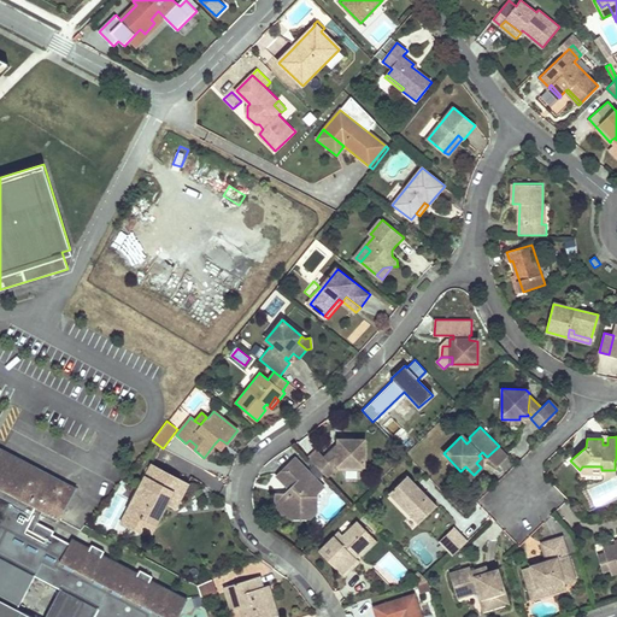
[(227,444),(219,439),(215,444),(222,450),(227,444)]
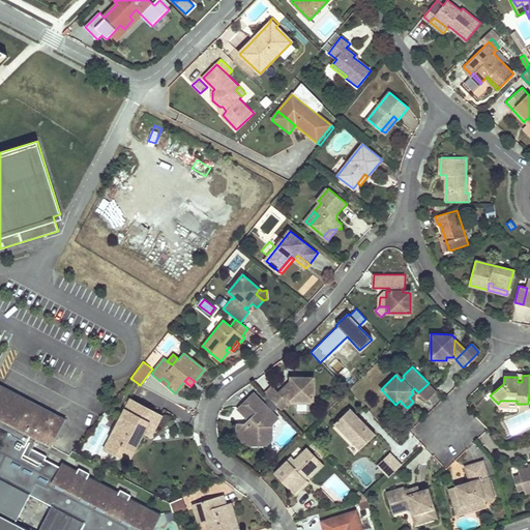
[(315,403),(315,377),(294,377),(292,379),(292,381),(291,395),(291,400),(297,400),(297,403),(305,403),(315,403)]
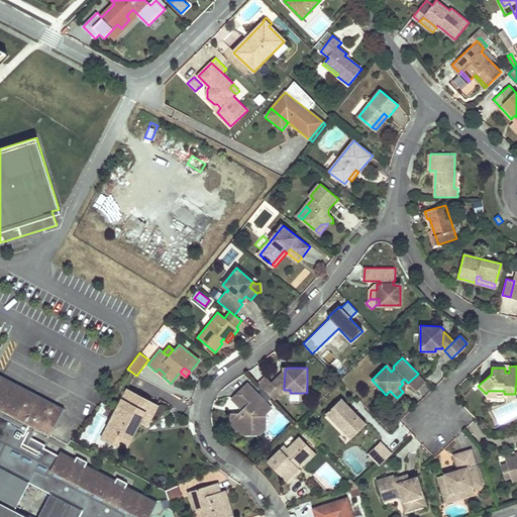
[(159,369),(156,372),(163,377),(165,374),(159,369)]
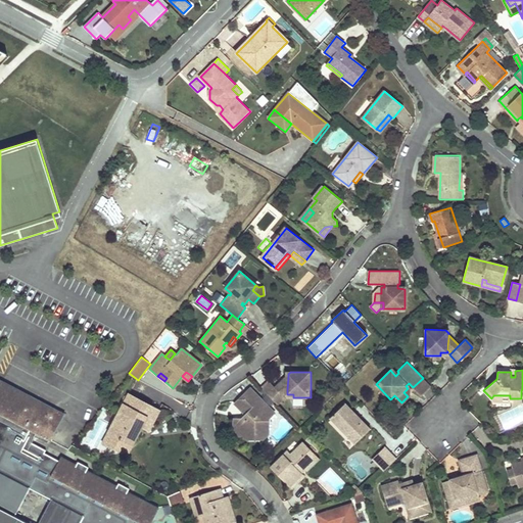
[(287,390),(288,376),(276,386),(283,394),(287,390)]
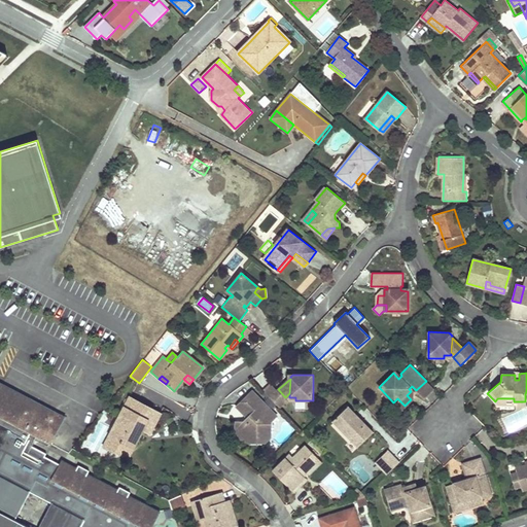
[(423,398),(433,389),(426,381),(416,390),(423,398)]
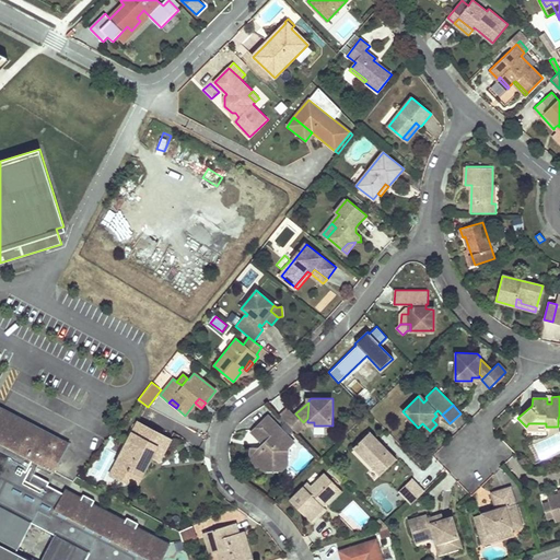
[(0,559),(161,559),(170,545),(135,526),(137,523),(126,517),(125,521),(92,504),(93,500),(83,494),(81,499),(65,490),(63,492),(47,485),(49,481),(35,474),(39,464),(55,471),(69,443),(0,407),(0,559)]
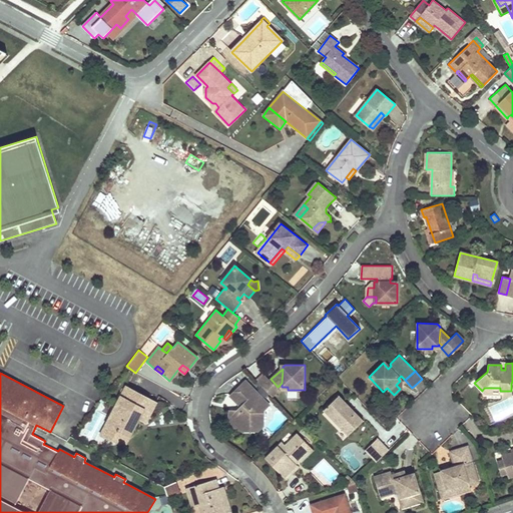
[(265,373),(257,381),(272,396),(279,388),(278,387),(271,379),(265,373)]
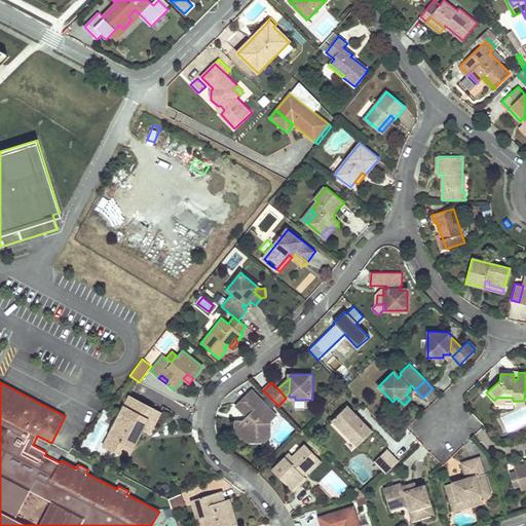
[(275,415),(252,390),(236,406),(246,415),(248,414),(250,416),(249,420),(241,419),(235,419),(233,421),(233,434),(234,435),(268,436),(269,420),(275,415)]
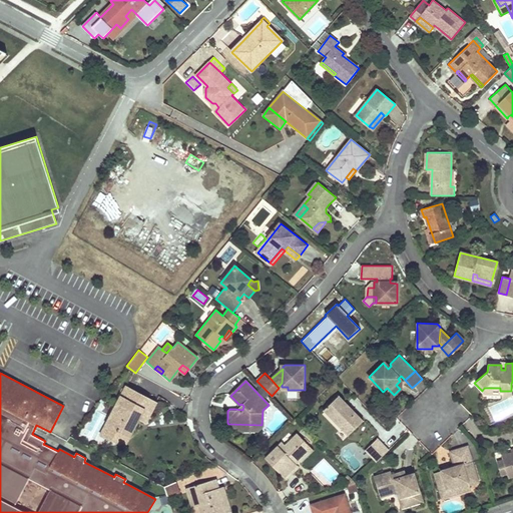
[(154,403),(125,387),(100,433),(112,439),(117,429),(129,436),(135,424),(128,420),(131,415),(138,419),(144,422),(154,403)]
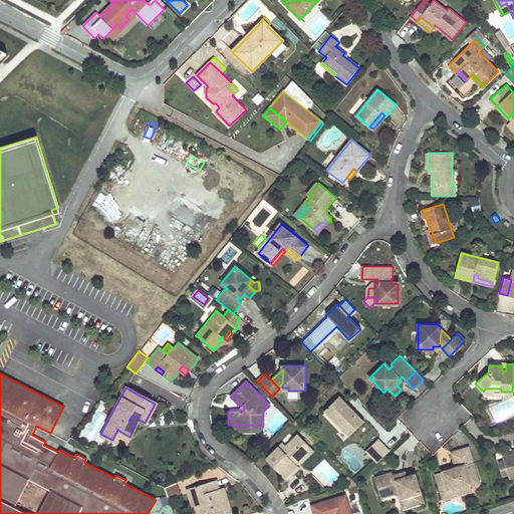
[(386,400),(394,400),(395,396),(388,389),(383,393),(387,396),(386,400)]
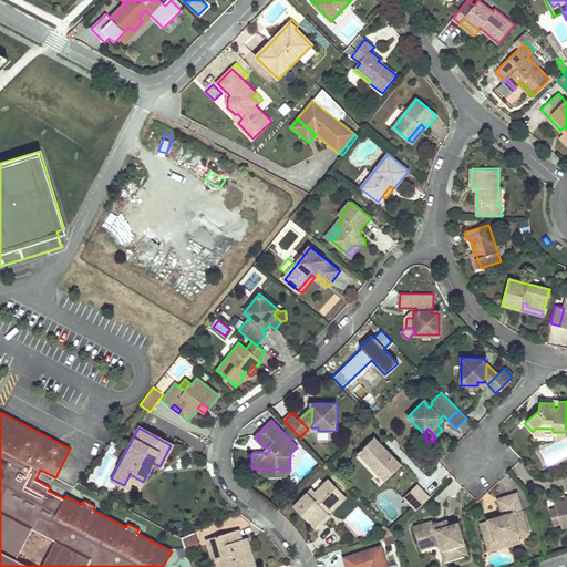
[(387,449),(374,436),(358,453),(378,474),(383,468),(390,475),(401,464),(390,453),(388,455),(384,451),(387,449)]
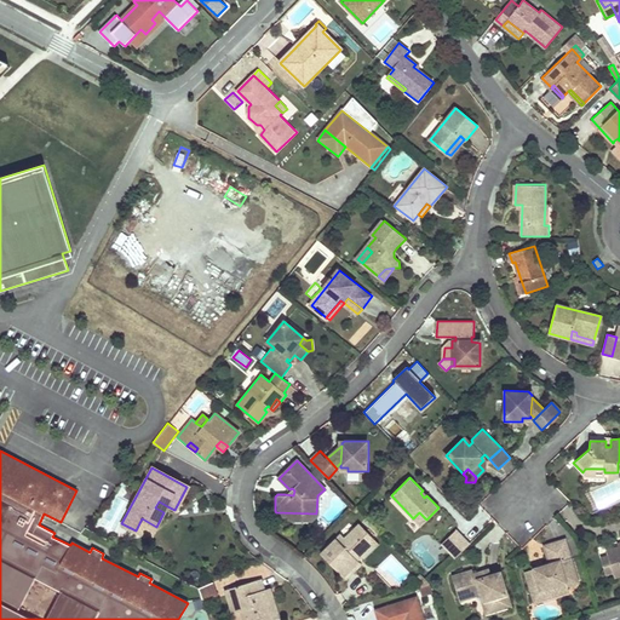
[(155,507),(164,512),(167,506),(159,501),(155,507)]
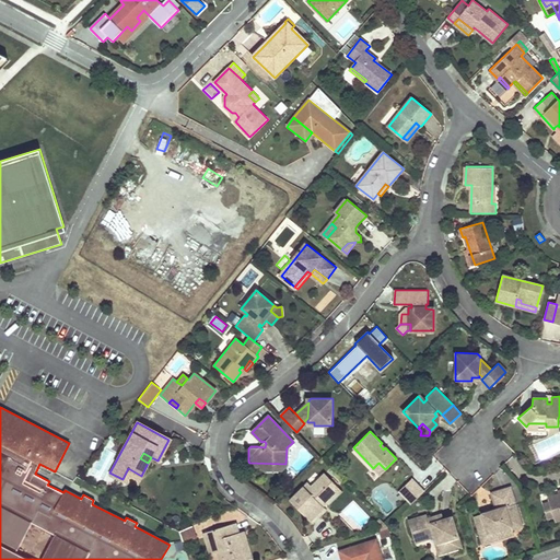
[(378,463),(373,468),(380,475),(385,469),(378,463)]
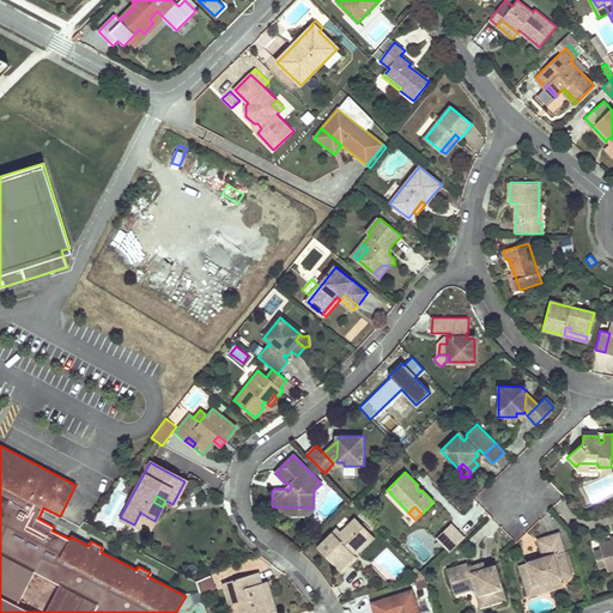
[(140,513),(134,525),(147,533),(155,521),(140,513)]
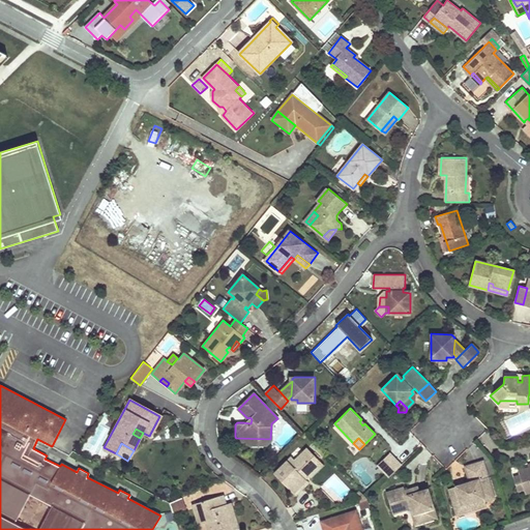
[(292,455),(273,473),(293,493),(306,479),(302,475),(306,471),(319,459),(306,447),(295,460),(292,455)]
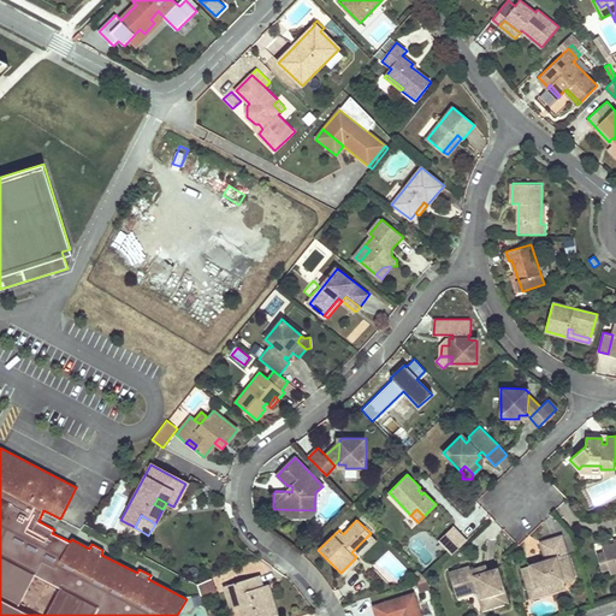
[(438,540),(452,555),(454,554),(458,548),(466,542),(452,527),(438,540)]
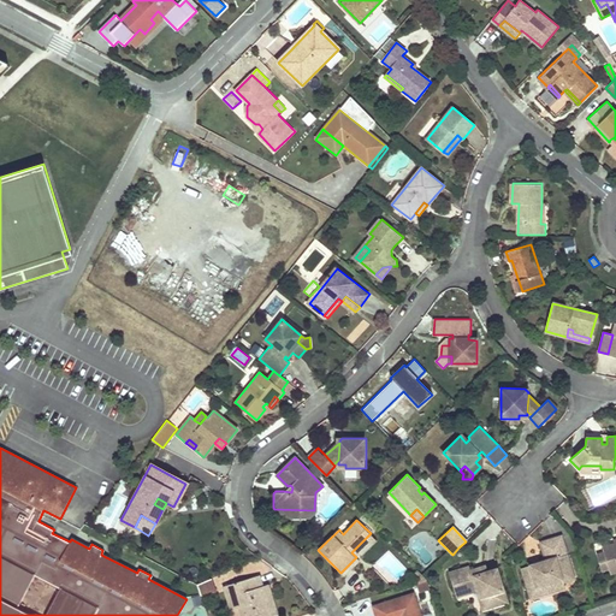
[(360,552),(374,538),(371,533),(356,548),(360,552)]
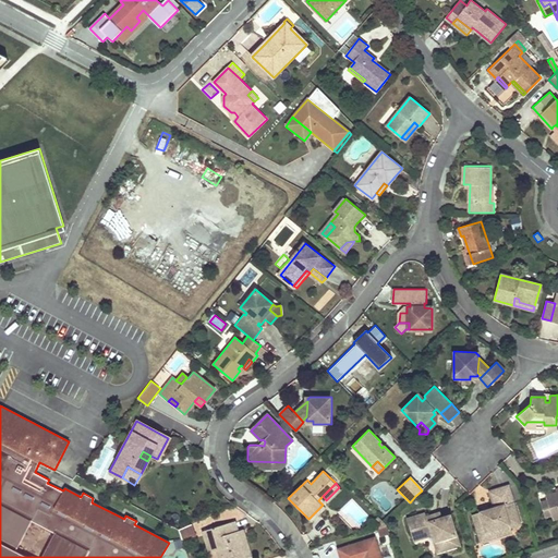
[(511,532),(510,528),(521,524),(509,487),(492,493),(496,508),(488,510),(489,514),(482,517),(481,512),(473,514),(476,524),(483,522),(488,538),(511,532)]
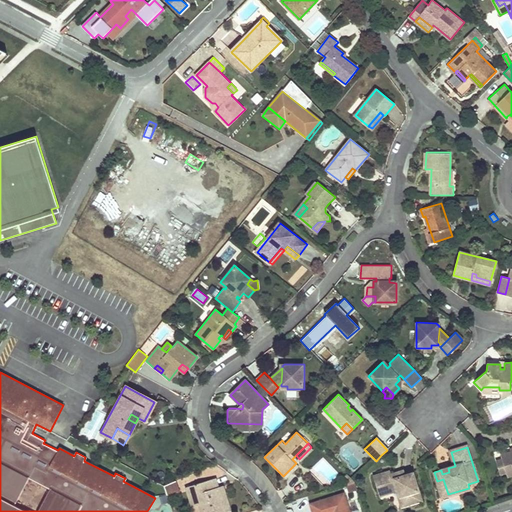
[(511,450),(510,452),(500,455),(502,459),(506,472),(507,477),(511,475),(511,450)]
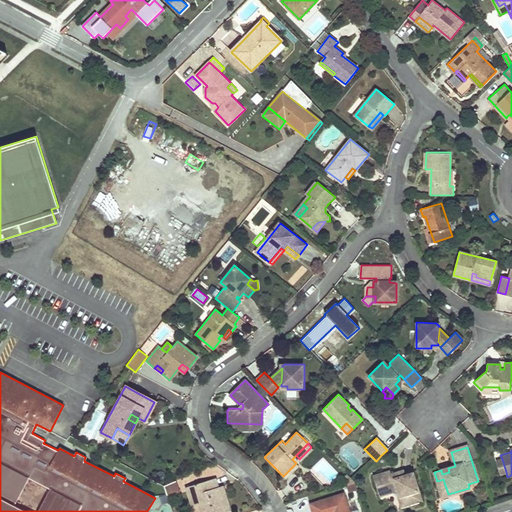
[(495,461),(500,474),(506,472),(502,459),(495,461)]
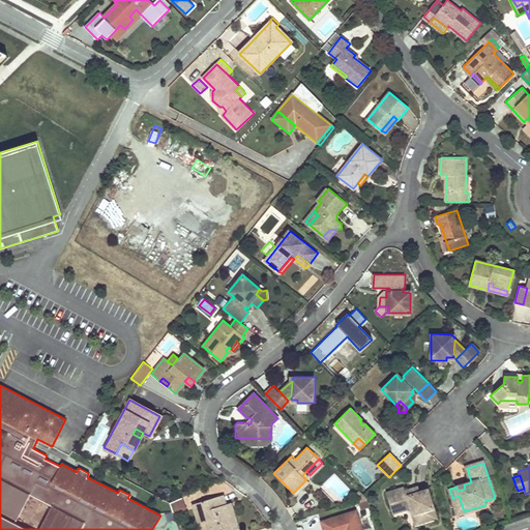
[(405,491),(404,488),(386,493),(392,513),(411,507),(414,514),(419,512),(422,522),(437,518),(428,489),(418,492),(412,494),(411,489),(405,491)]
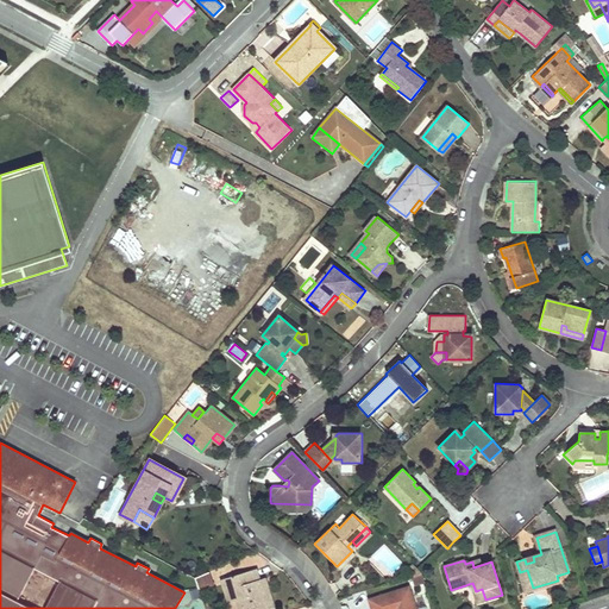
[(421,572),(413,564),(409,569),(413,576),(421,572)]
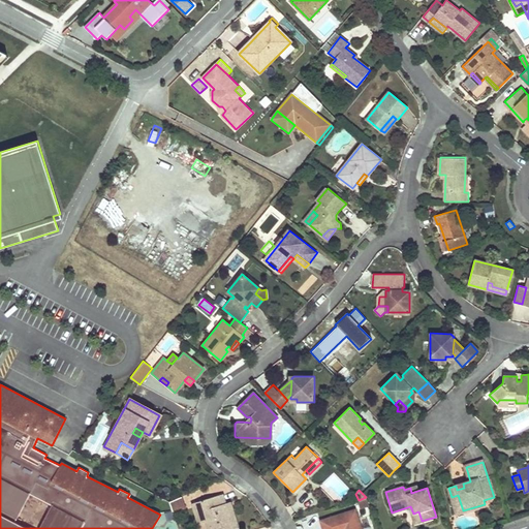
[(221,494),(192,503),(197,522),(205,520),(211,518),(214,528),(228,528),(237,527),(230,505),(221,508),(220,504),(224,503),(221,494)]
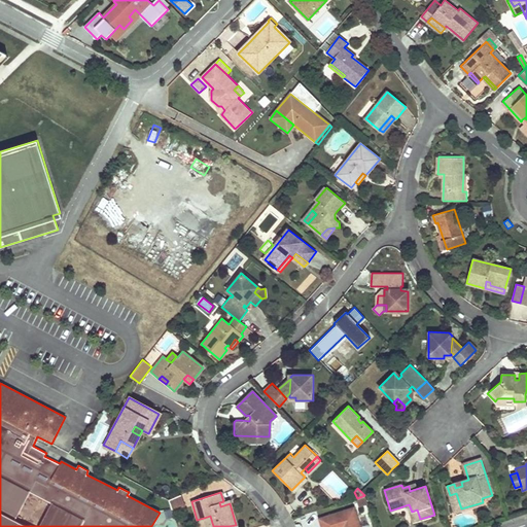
[(456,493),(450,495),(454,511),(461,508),(456,493)]
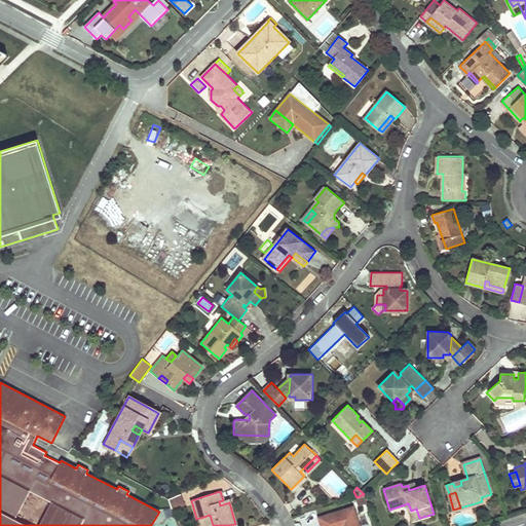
[(367,502),(364,494),(357,497),(359,505),(367,502)]
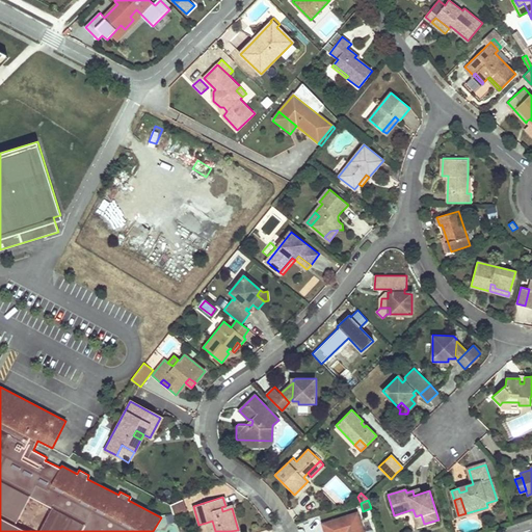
[(173,504),(176,513),(186,509),(183,501),(173,504)]
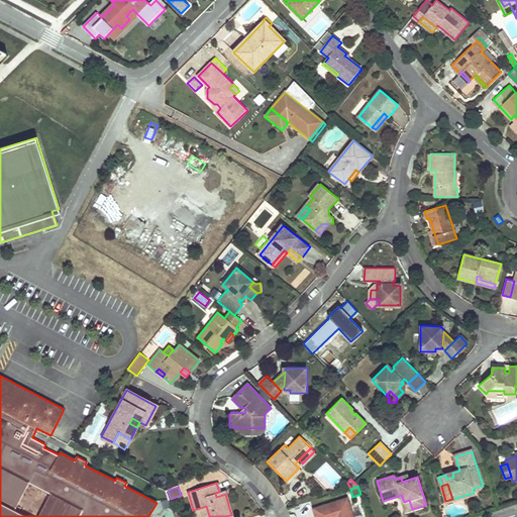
[(353,516),(348,498),(314,508),(316,516),(353,516)]
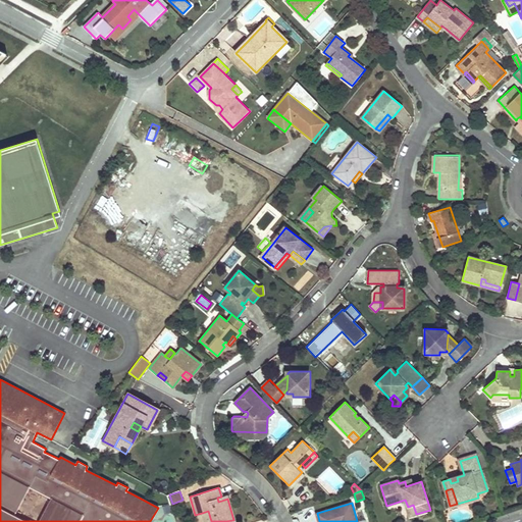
[(411,516),(416,514),(413,505),(408,507),(411,516)]
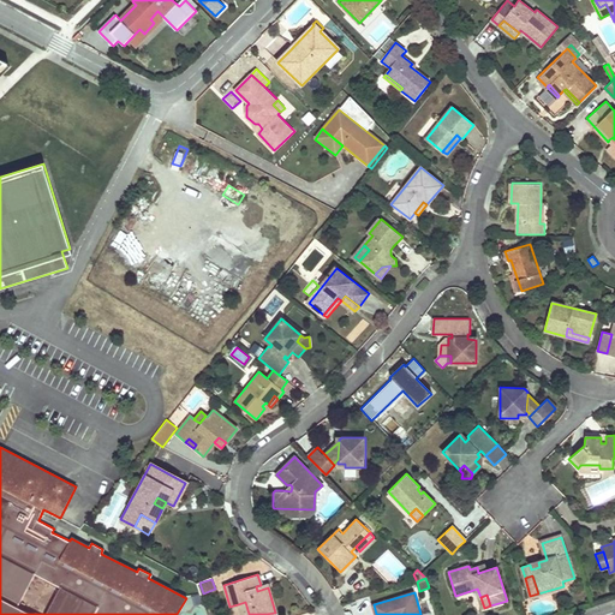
[(238,604),(242,614),(249,614),(245,602),(238,604)]
